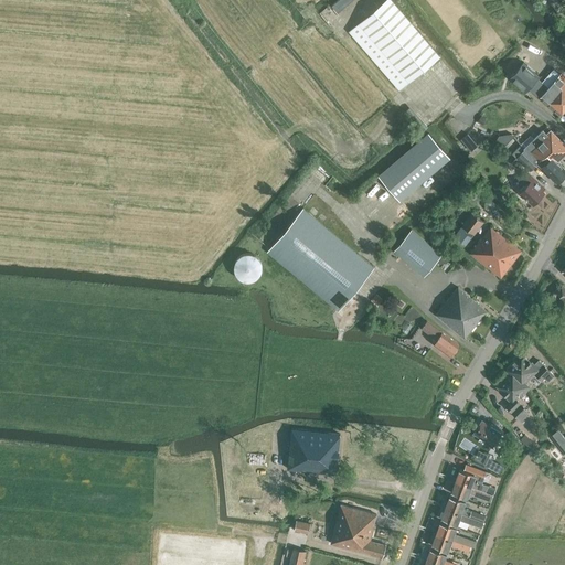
[(338,0),(330,7),(336,13),(350,0),(338,0)]
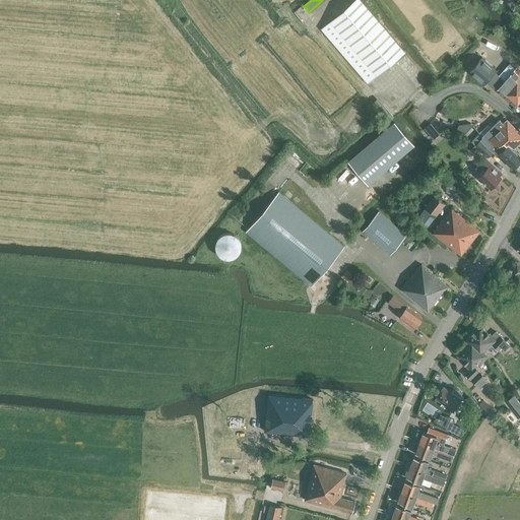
[(353,0),(321,28),(368,83),(404,51),(361,0),(353,0)]
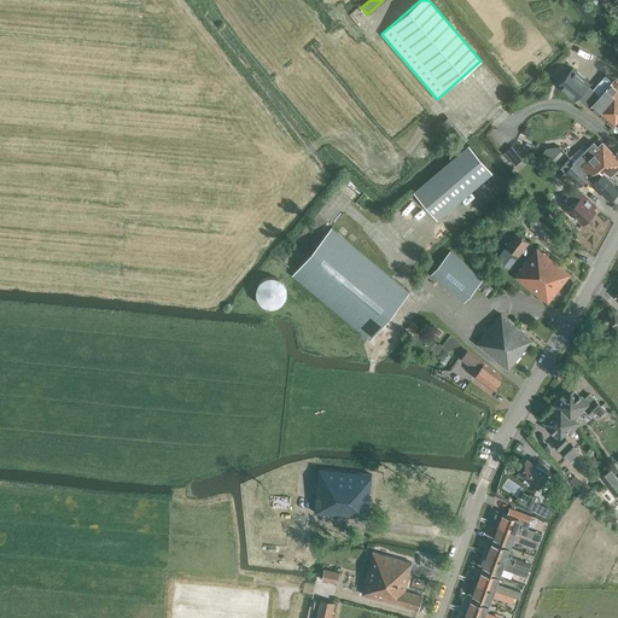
[(419,0),(406,0),(396,10),(401,16),(419,0)]
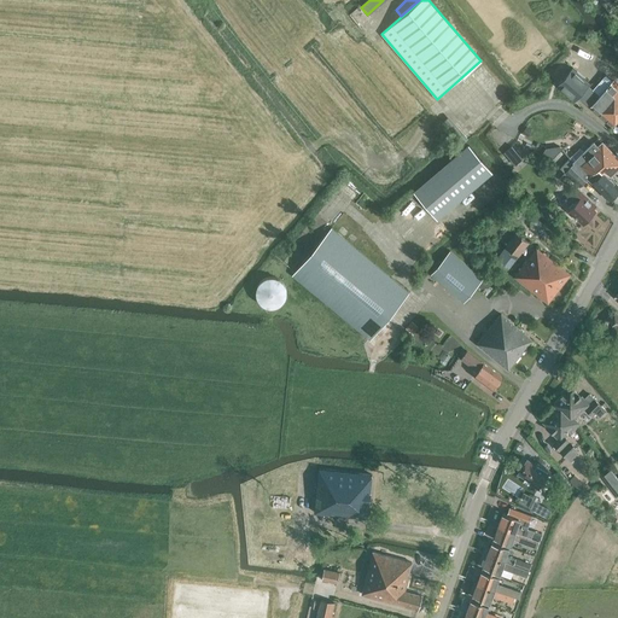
[(617,83),(613,80),(600,94),(589,85),(590,83),(572,68),(557,86),(575,101),(578,97),(612,127),(617,121),(617,83)]
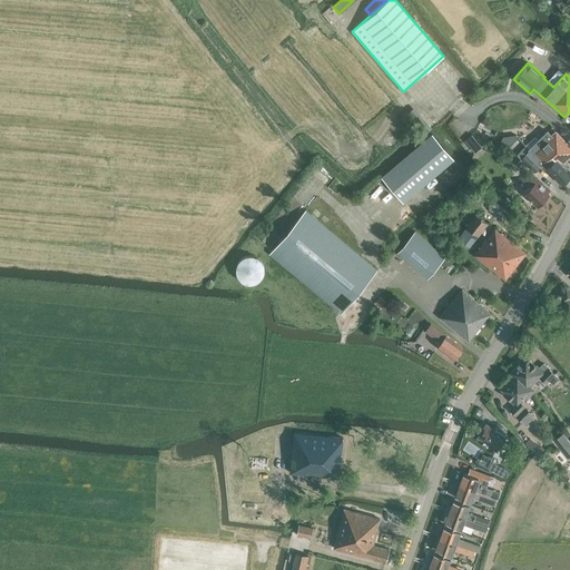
[(429,130),(411,109),(406,114),(424,134),(429,130)]
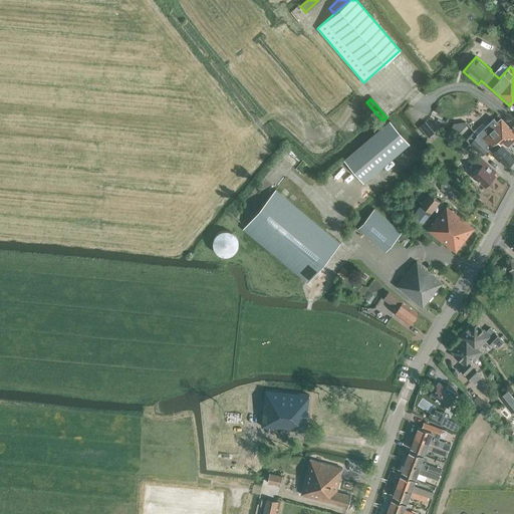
[(492,152),(493,151),(506,138),(511,143),(513,140),(513,139),(513,138),(513,137),(513,131),(511,127),(507,132),(494,117),(478,134),(475,131),(468,124),(459,133),(466,140),(482,155),(489,148),(492,152)]
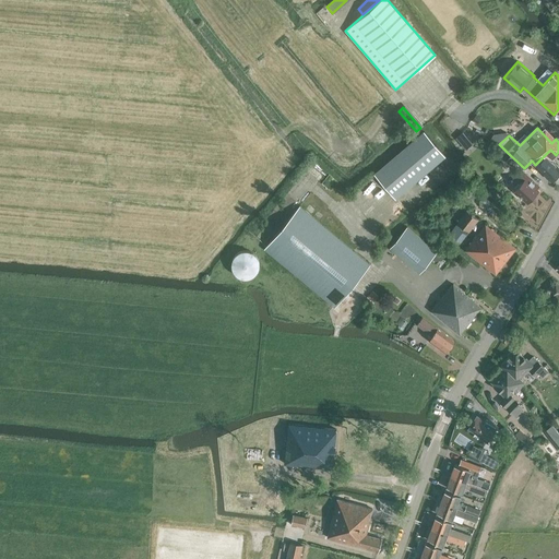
[(425,132),(375,174),(395,200),(447,157),(425,132)]
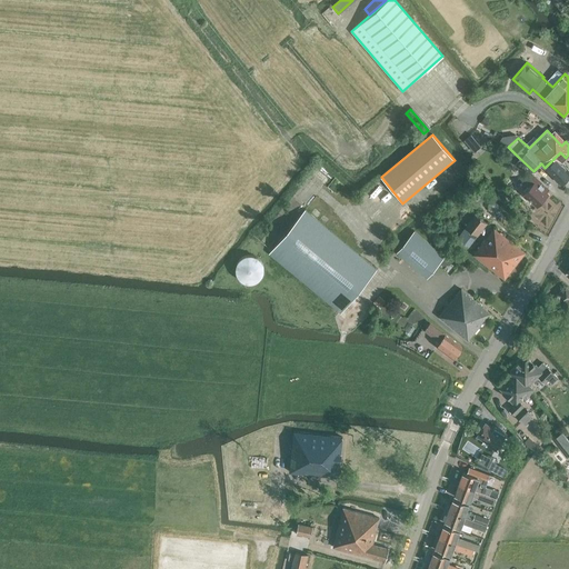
[(465,140),(475,152),(481,147),(471,135),(465,140)]
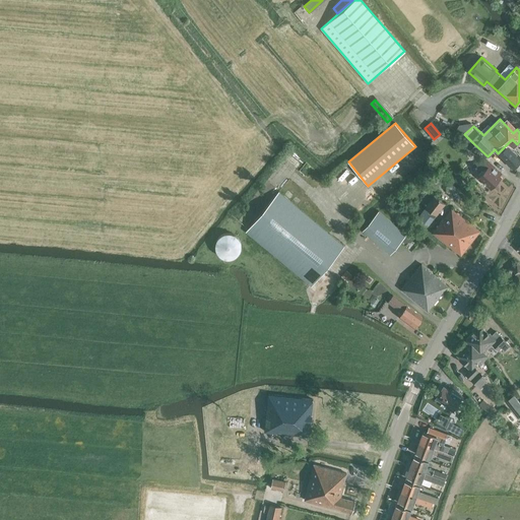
[(512,139),(499,152),(512,168),(514,166),(516,167),(519,161),(519,155),(513,148),(517,144),(512,139)]
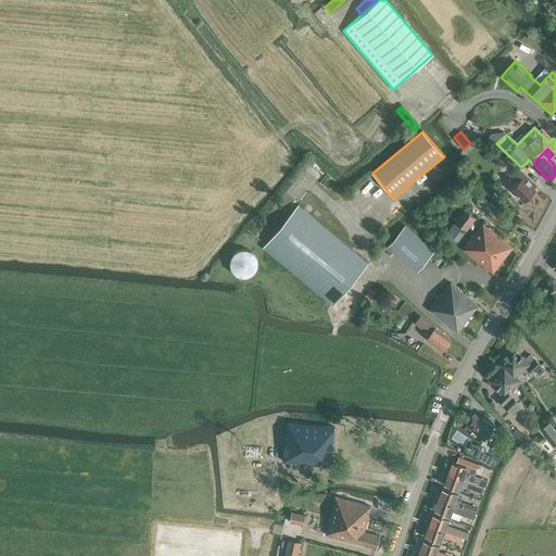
[(512,189),(513,190),(513,191),(516,194),(517,193),(526,201),(536,189),(534,187),(536,185),(520,169),(515,175),(519,179),(512,189)]
